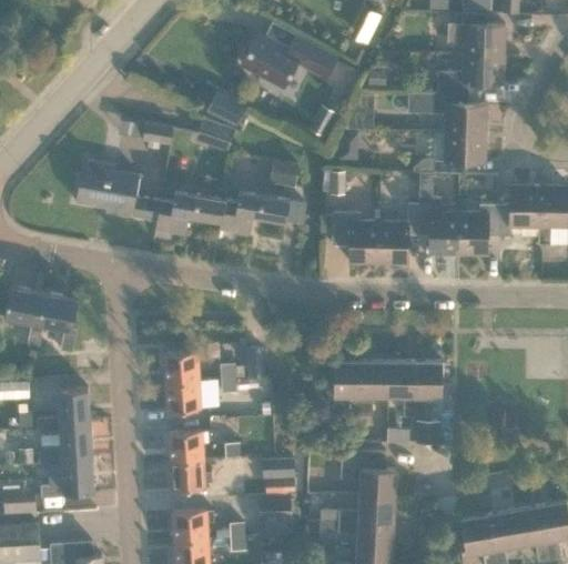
[(490,10),(490,0),(480,0),(480,10),(490,10)]
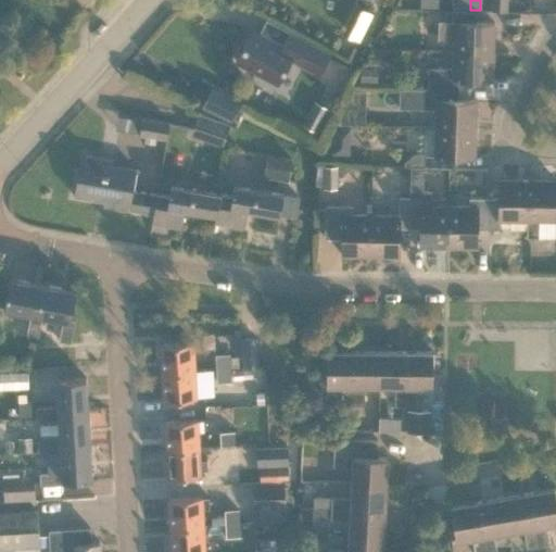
[(490,0),(491,14),(508,14),(507,0),(490,0)]
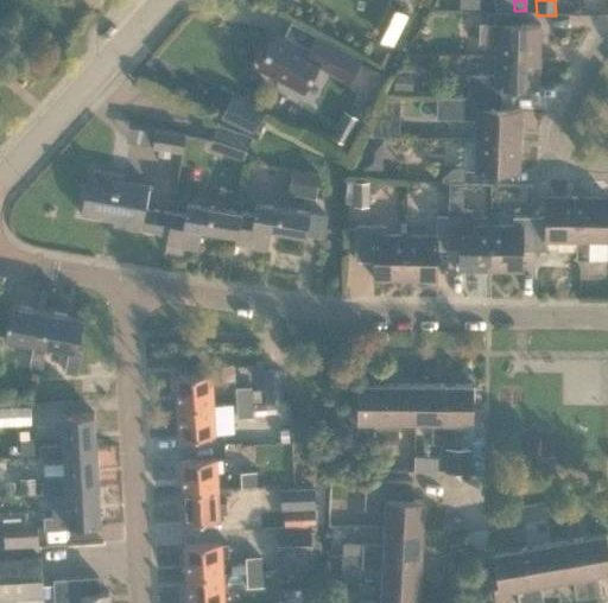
[(394,12),(385,29),(399,36),(407,18),(394,12)]
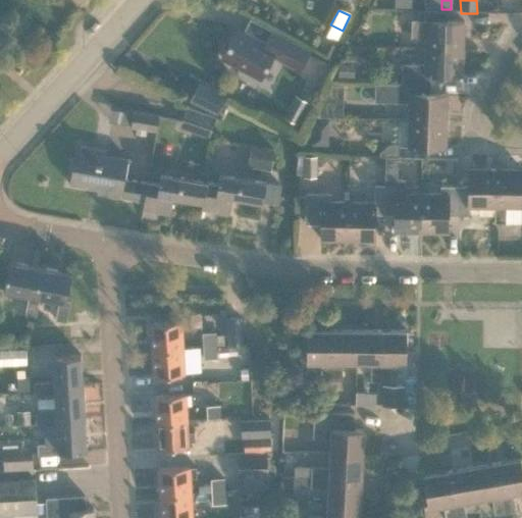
[(425,48),(463,49),(464,22),(448,22),(448,11),(418,10),(418,21),(412,20),(412,37),(425,38),(425,48)]
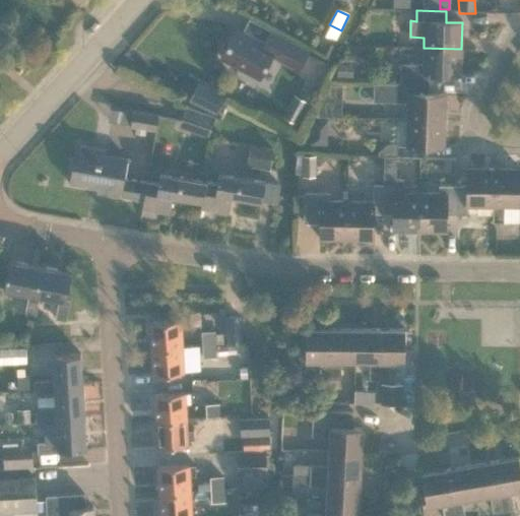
[(239,68),(251,75),(260,80),(271,57),(285,64),(301,72),(310,53),(295,45),(272,33),(265,46),(236,30),(221,59),(239,68)]
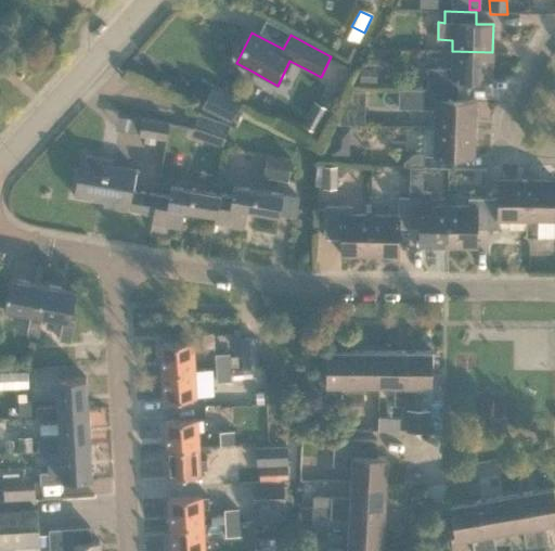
[(428,69),(428,90),(457,90),(457,79),(492,80),(492,52),(452,51),(452,69),(428,69)]
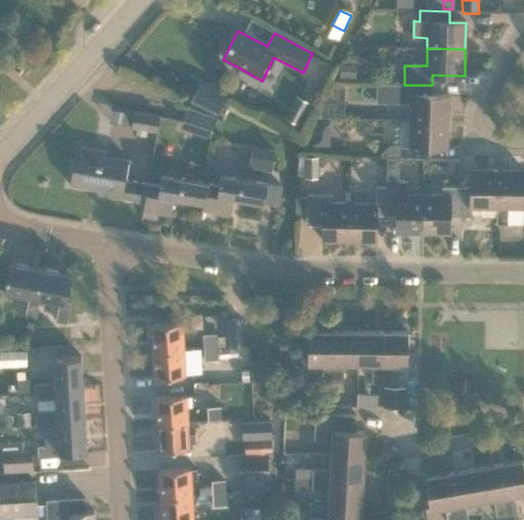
[(356,67),(341,67),(340,80),(355,81),(356,67)]
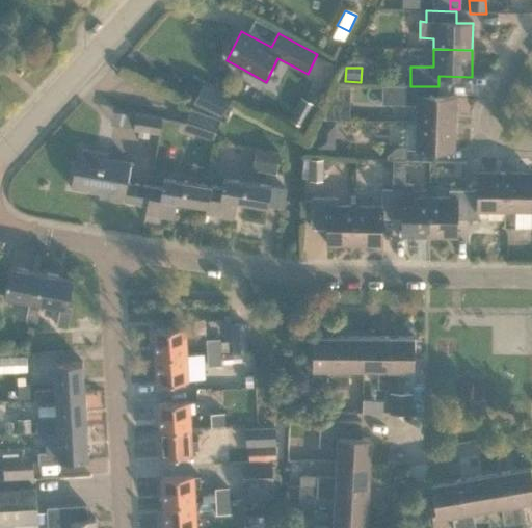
[(418,106),(417,124),(457,124),(457,98),(437,97),(439,86),(410,86),(405,86),(405,106),(418,106)]
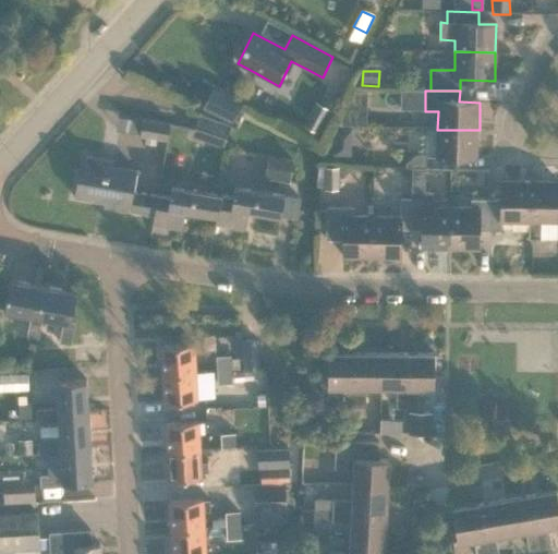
[(367,127),(367,93),(355,93),(337,127),(367,127)]
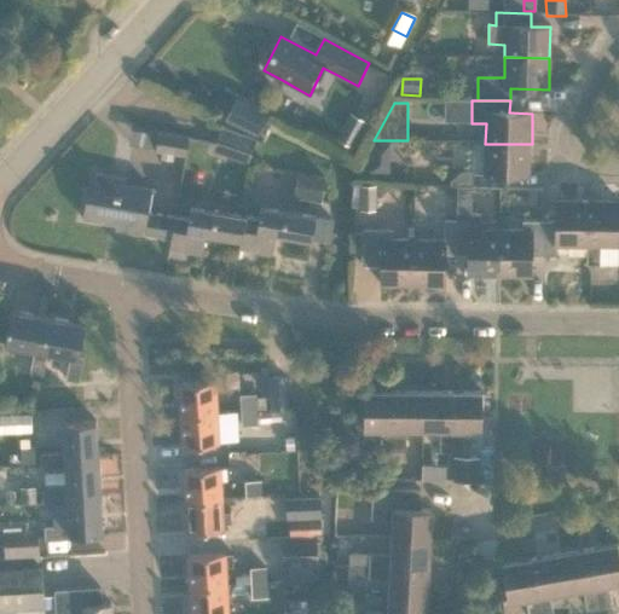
[(352,149),(366,123),(351,114),(336,139),(352,149)]
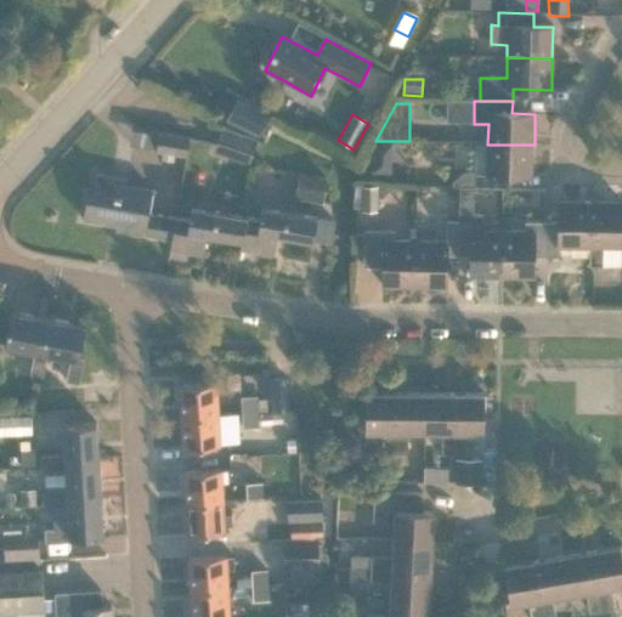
[(258,142),(222,129),(214,153),(248,167),(258,142)]
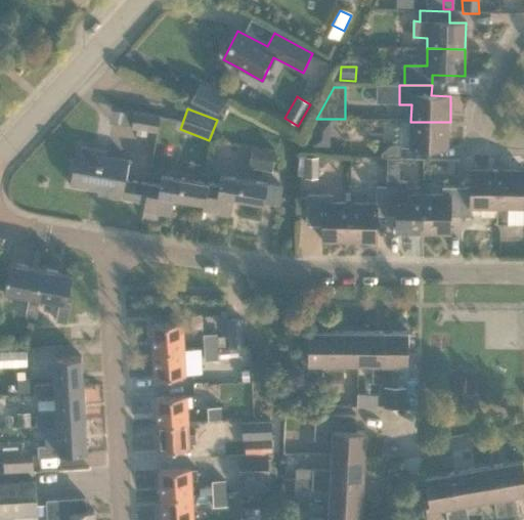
[(160,118),(113,110),(111,124),(158,132),(160,118)]
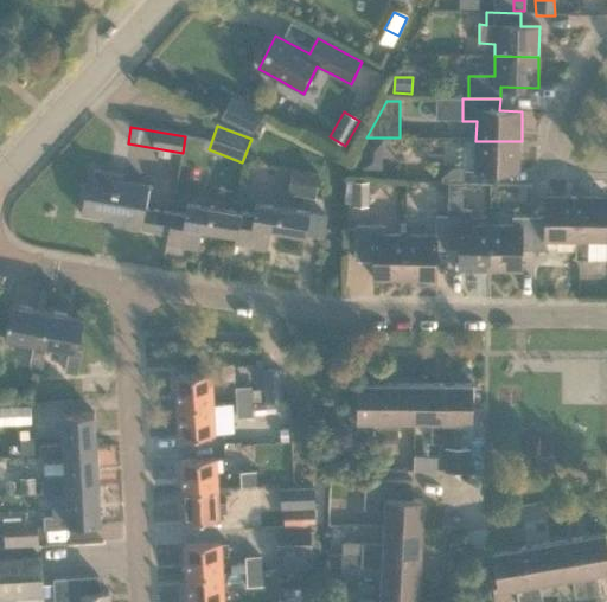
[(521,172),(522,141),(475,141),(475,171),(466,171),(466,183),(498,184),(499,172),(521,172)]
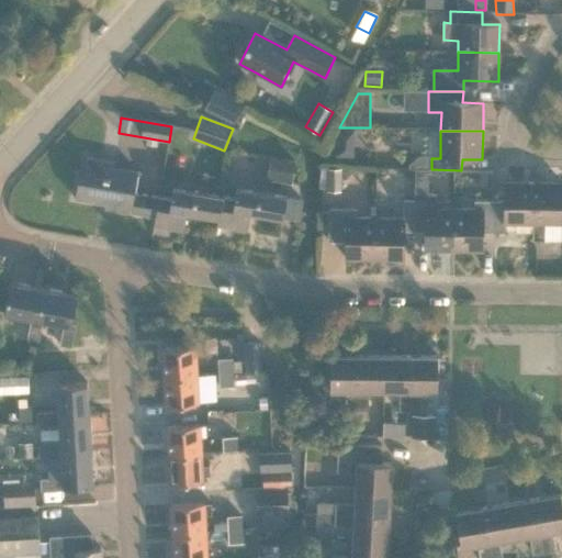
[(270,157),(267,181),(291,186),(295,162),(270,157)]
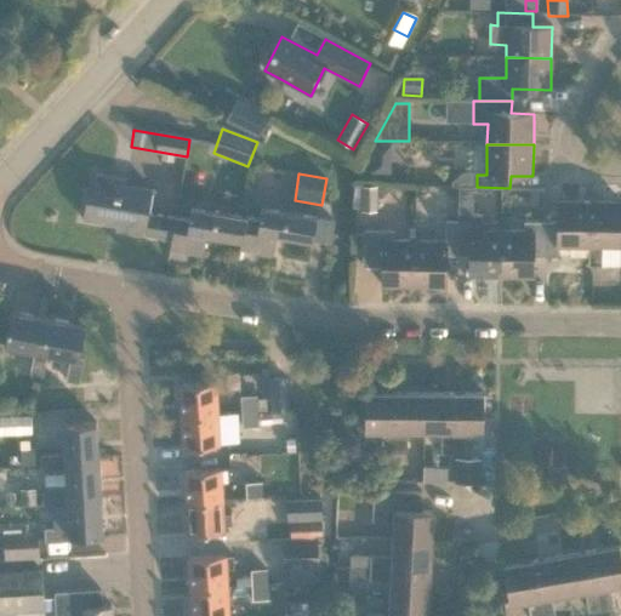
[(117,232),(171,240),(175,218),(148,215),(152,192),(124,187),(126,181),(96,176),(92,197),(86,197),(83,221),(118,227),(117,232)]
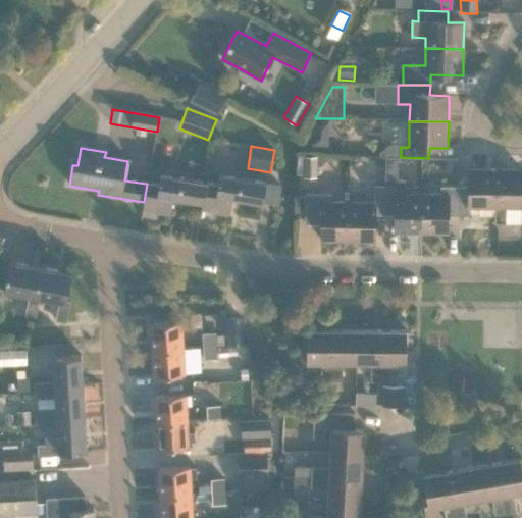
[(317,178),(317,158),(303,158),(303,162),(301,162),(301,178),(317,178)]
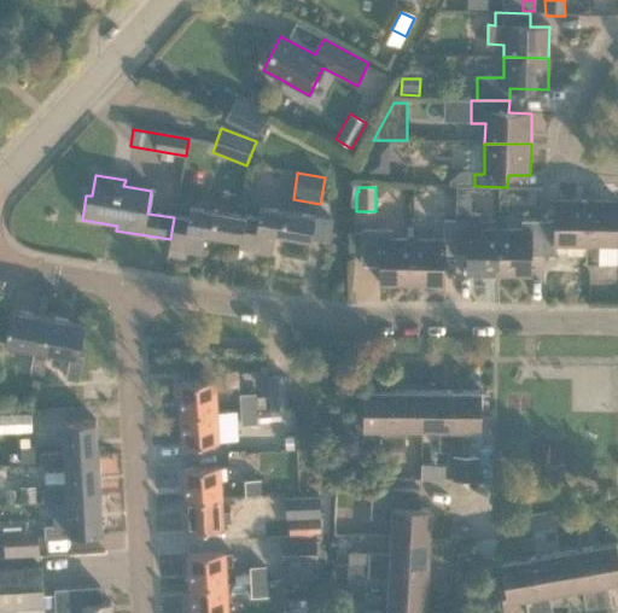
[(557,221),(544,221),(543,256),(555,256),(555,245),(586,246),(587,246),(587,200),(557,200),(557,221)]
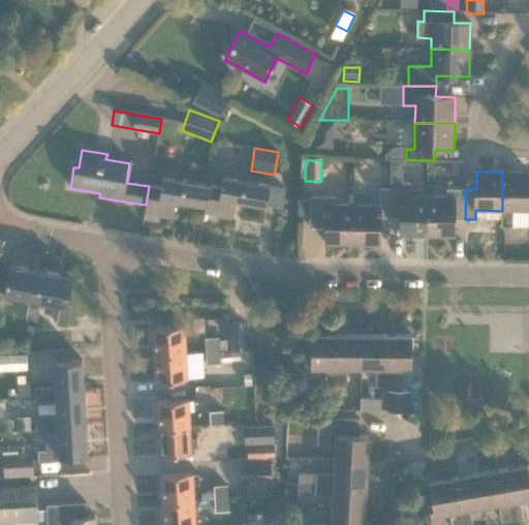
[(502,211),(501,211),(501,227),(511,227),(511,211),(528,211),(528,220),(528,219),(528,189),(528,190),(528,172),(502,172),(502,211)]
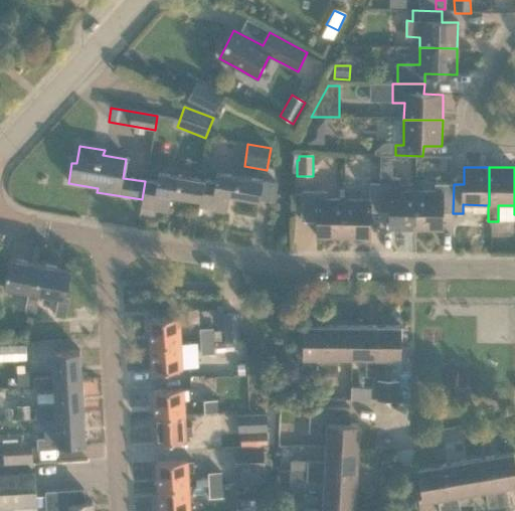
[(145,181),(142,199),(141,208),(169,211),(171,195),(200,200),(204,182),(159,174),(157,183),(145,181)]
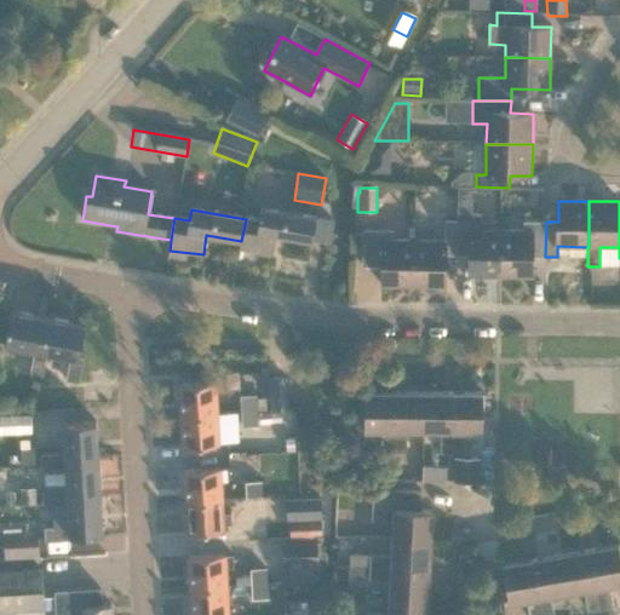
[(246,219),(241,241),(240,251),(273,256),(276,235),(314,241),(317,218),(260,211),(259,220),(246,219)]
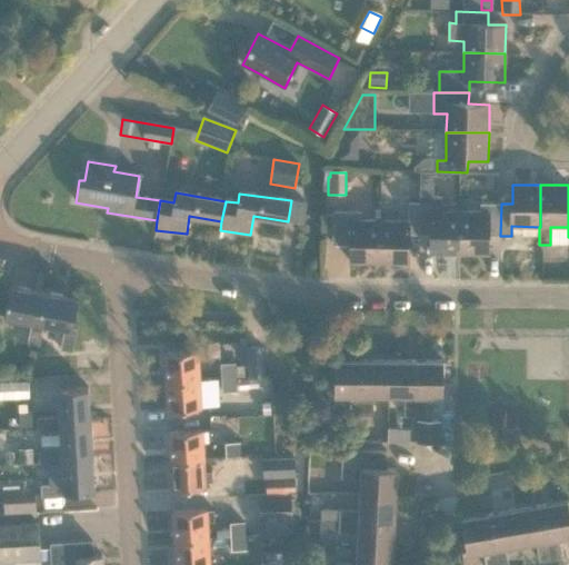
[(409,222),(380,221),(380,264),(409,264),(409,235),(420,235),(420,202),(409,202),(409,222)]
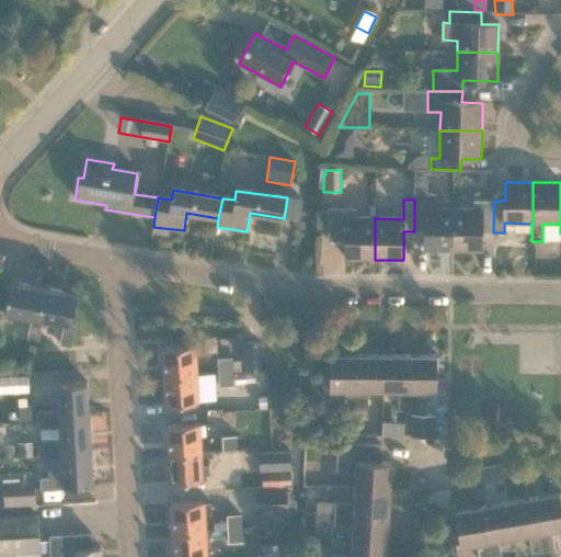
[(425,251),(454,251),(454,208),(425,208),(425,200),(414,200),(414,231),(425,231),(425,251)]
